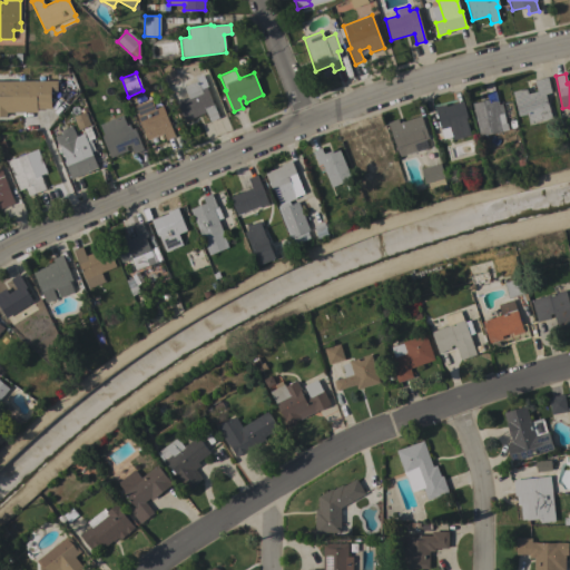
[(187,97),(184,87),(197,81),(195,78),(203,75),(207,86),(206,87),(218,118),(209,121),(206,112),(184,121),(176,101),(187,97)]
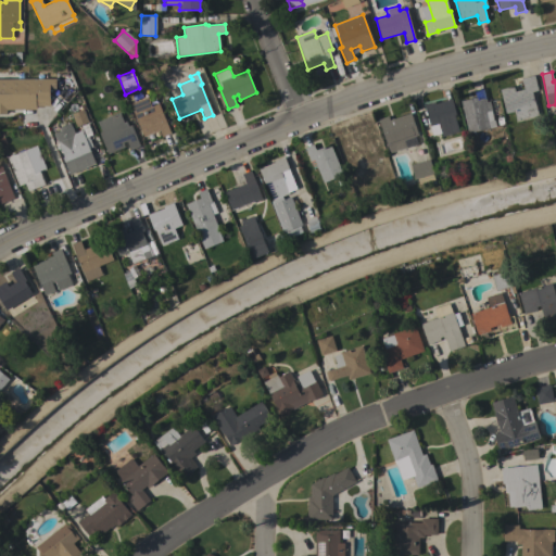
[(500,89),(514,86),(515,91),(523,89),(521,78),(534,75),(538,90),(532,91),(538,115),(516,121),(514,111),(506,113),(500,89)]
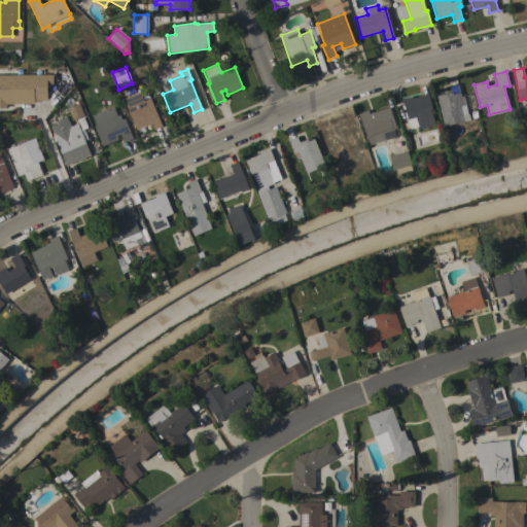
[(0,75),(53,75),(53,84),(46,84),(46,101),(34,101),(34,104),(6,104),(6,108),(0,108),(0,75)]
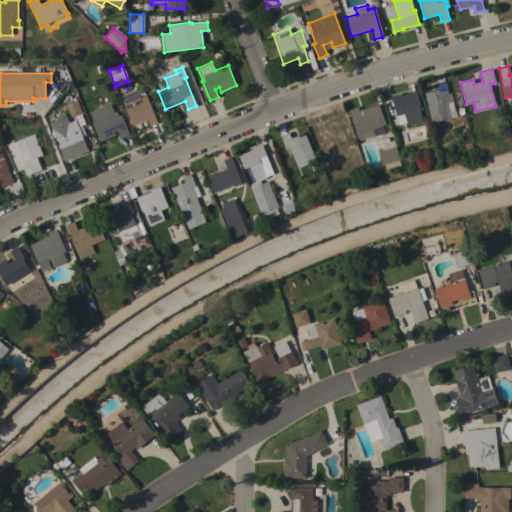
[(424,93),(438,90),(437,84),(445,82),(448,94),(451,93),(453,101),(452,102),(454,111),(455,110),(456,117),(431,123),(424,93)]
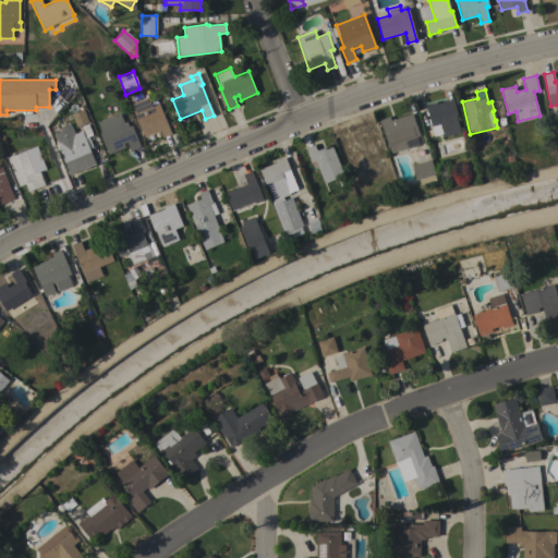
[(171,133),(162,137),(159,131),(144,137),(130,105),(147,97),(152,107),(158,104),(171,133)]
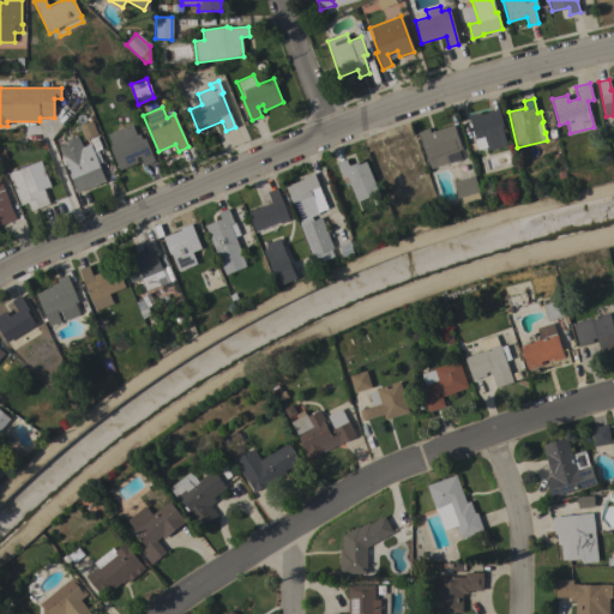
[(499,109),(504,127),(503,127),(507,145),(488,150),(487,148),(477,150),(474,137),(473,137),(471,131),(473,131),(471,127),(469,127),(469,124),(470,122),(468,115),(480,113),(480,115),(499,109)]
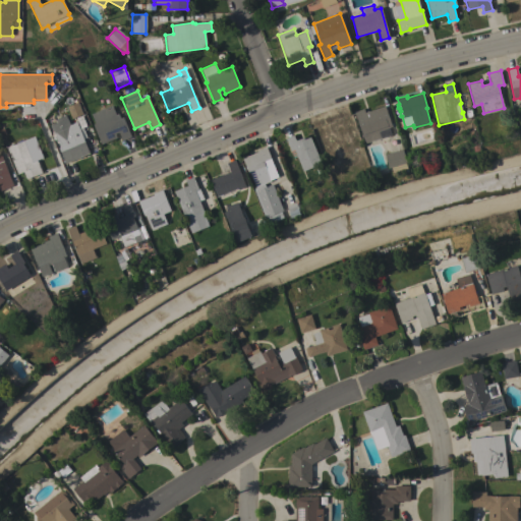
[(82,114),(71,119),(66,107),(77,102),(82,114)]
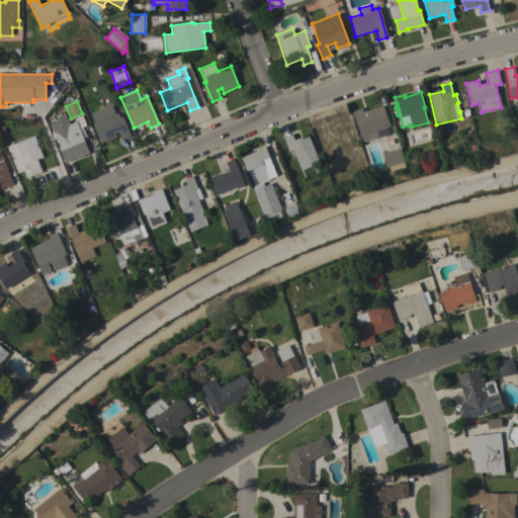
[(90,113),(98,109),(103,107),(110,104),(114,114),(117,112),(119,117),(121,116),(131,136),(121,140),(117,132),(114,133),(116,137),(100,144),(92,123),(94,122),(90,113)]
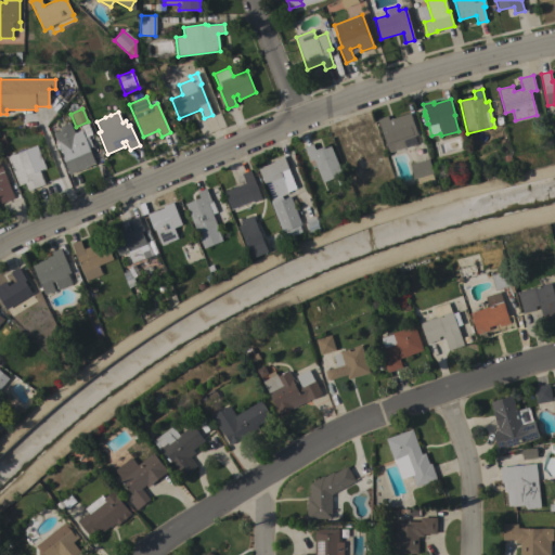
[(410,113),(417,136),(414,137),(416,143),(404,147),(405,151),(396,154),(395,151),(389,152),(377,119),(387,116),(389,120),(410,113)]
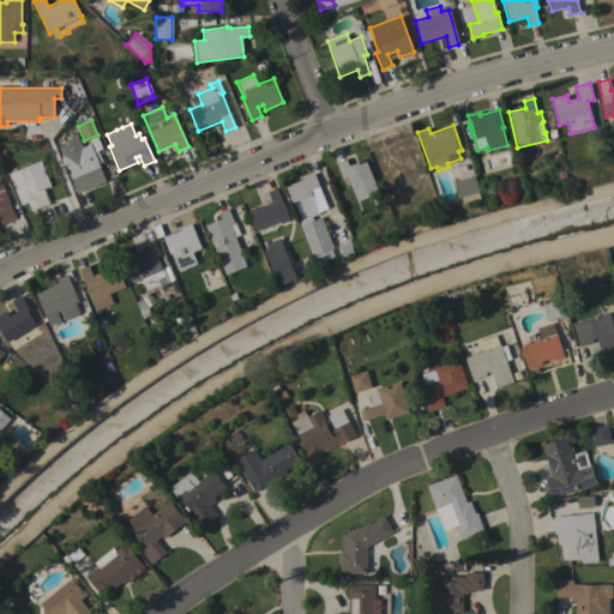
[(106,180),(77,193),(68,174),(71,174),(67,167),(66,168),(65,164),(62,164),(60,157),(62,157),(59,148),(66,145),(64,142),(77,136),(82,148),(90,144),(106,180)]
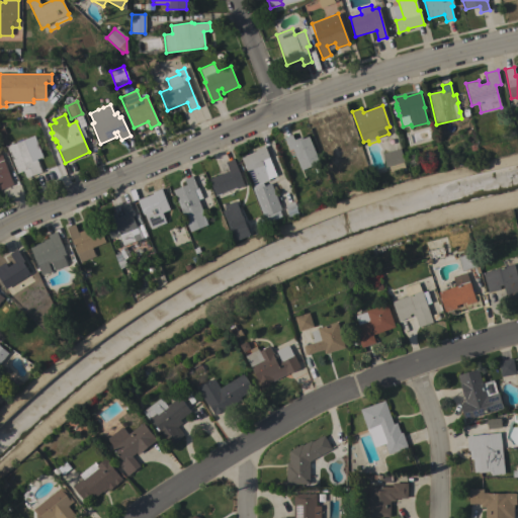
[(320,163),(301,171),(295,156),(291,157),(283,138),(291,135),(294,140),(301,137),(303,139),(309,137),(320,163)]
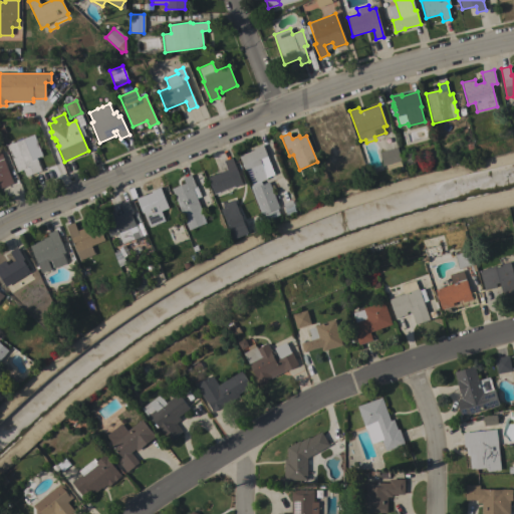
[(6,146),(24,138),(33,159),(36,158),(41,171),(25,177),(22,170),(17,172),(6,146)]
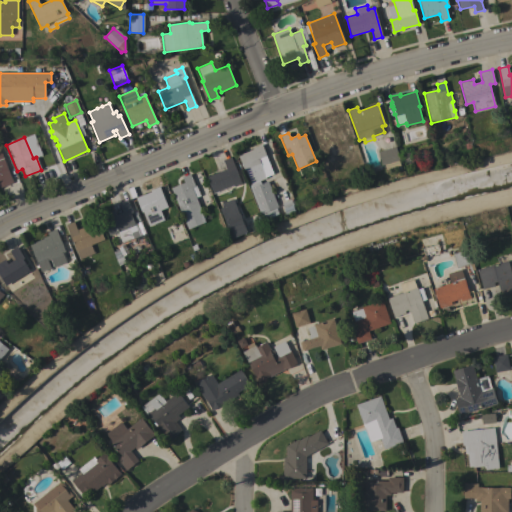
[(279,207),(277,208),(279,214),(266,220),(263,214),(261,214),(250,188),(251,188),(250,186),(251,185),(250,184),(252,184),(245,169),(244,170),(238,156),(253,150),(252,148),(261,145),(266,156),(273,174),(265,177),(266,178),(259,181),(261,184),(268,181),(279,207)]
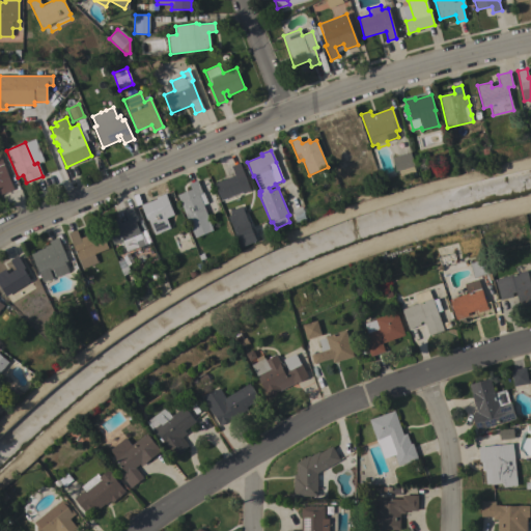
[(411,152),(415,166),(397,171),(393,158),(411,152)]
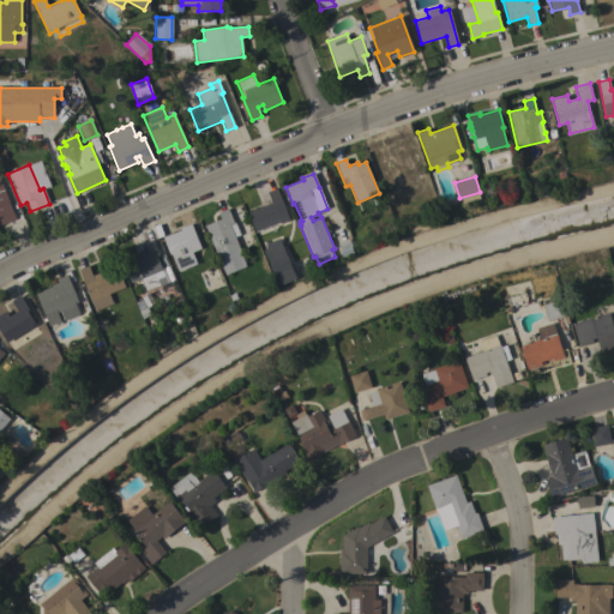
[(16,218),(0,224),(0,181),(1,181),(16,218)]
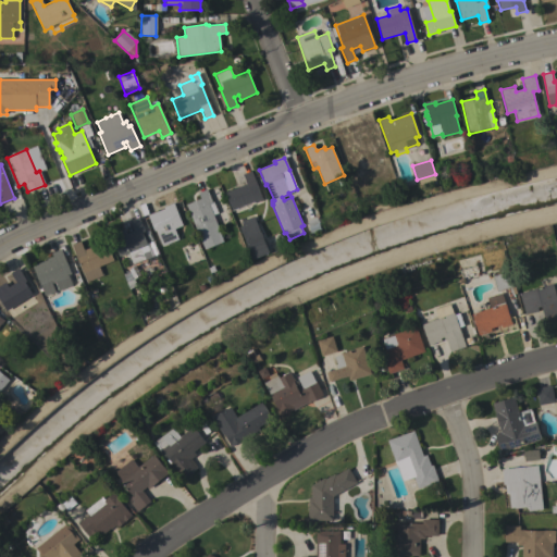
[(246,184),(243,174),(251,171),(262,200),(255,203),(255,201),(232,210),(224,193),(246,184)]
